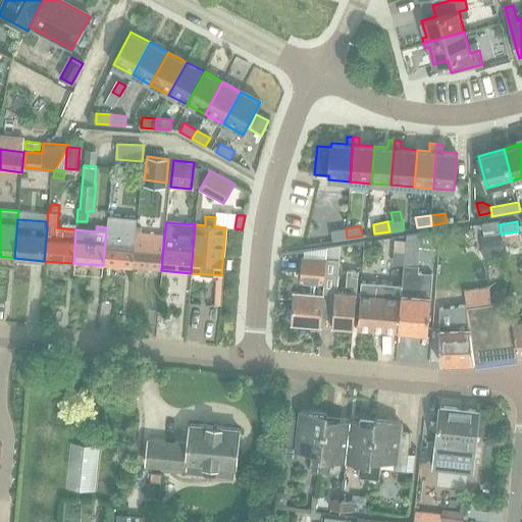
[(161,270),(164,235),(140,232),(141,227),(136,227),(135,235),(133,267),(161,270)]
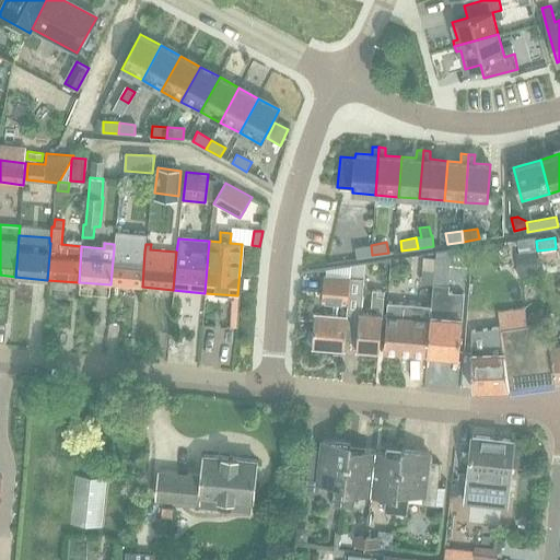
[(357,257),(372,255),(371,245),(354,247),(357,257)]
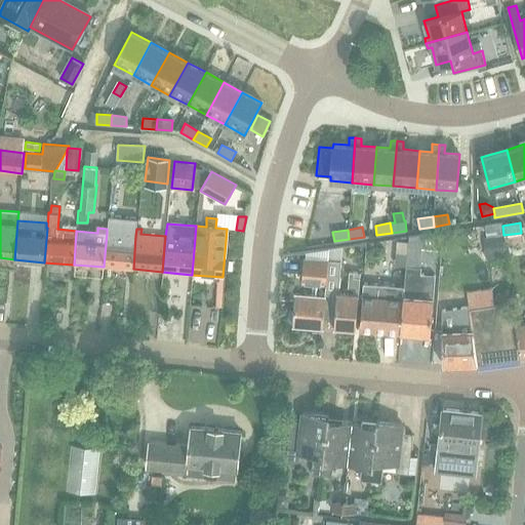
[(133,269),(135,236),(107,233),(104,267),(133,269)]
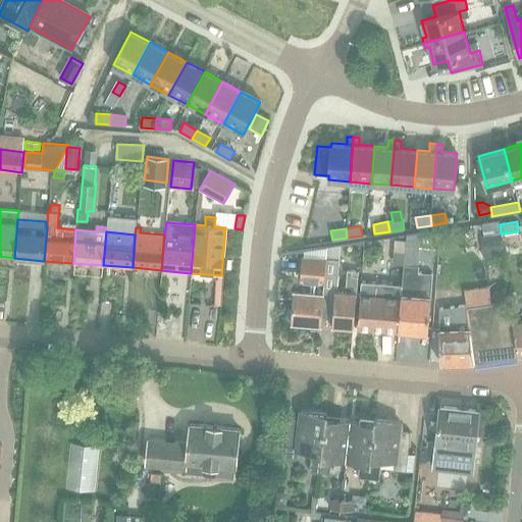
[(480,236),(483,258),(503,255),(500,232),(480,236)]
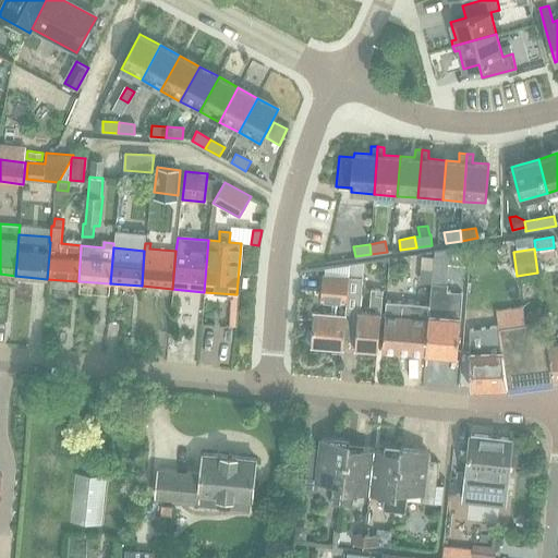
[(431,305),(426,353),(458,355),(462,292),(446,291),(448,255),(434,256),(433,270),(432,281),(431,305)]
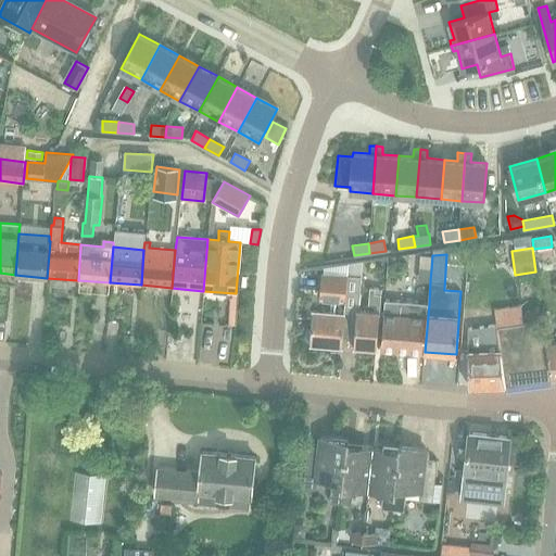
[(430,280),(431,269),(430,269),(431,255),(420,255),(419,268),(416,268),(415,279),(430,280)]
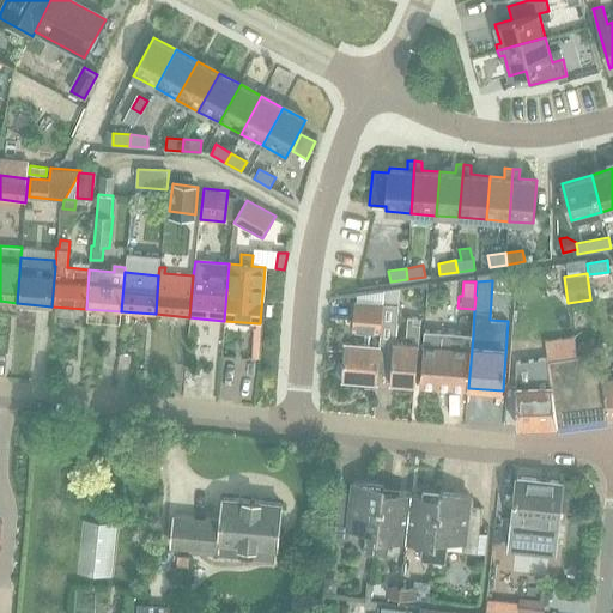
[(377,381),(378,376),(383,313),(384,303),(354,301),(352,331),(369,332),(368,344),(346,343),(343,378),(377,381)]
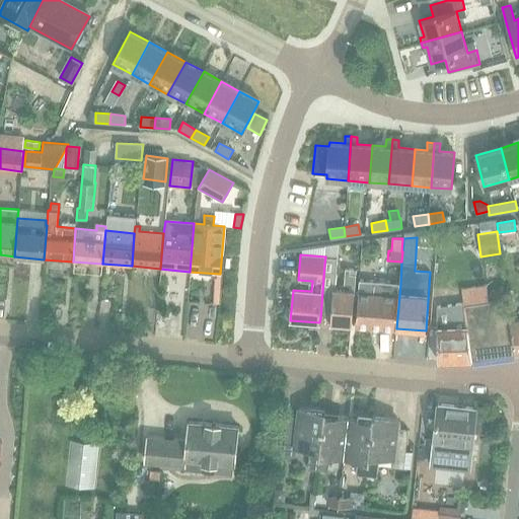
[(325,256),(324,265),(320,318),(330,319),(330,323),(353,325),(357,275),(350,274),(350,269),(346,269),(345,285),(350,286),(349,291),(336,290),(339,256),(325,256)]
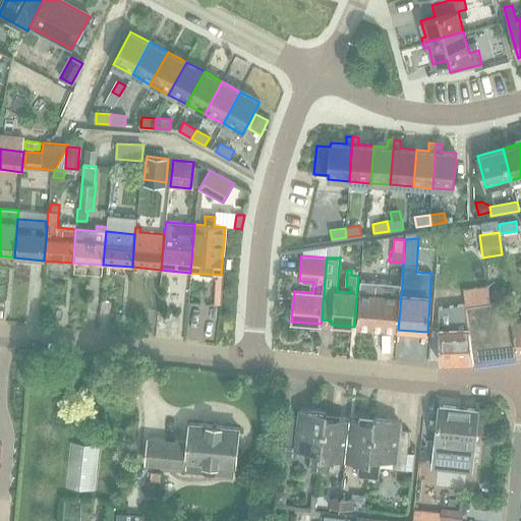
[(359,295),(357,327),(398,330),(402,285),(373,283),(372,296),(359,295)]
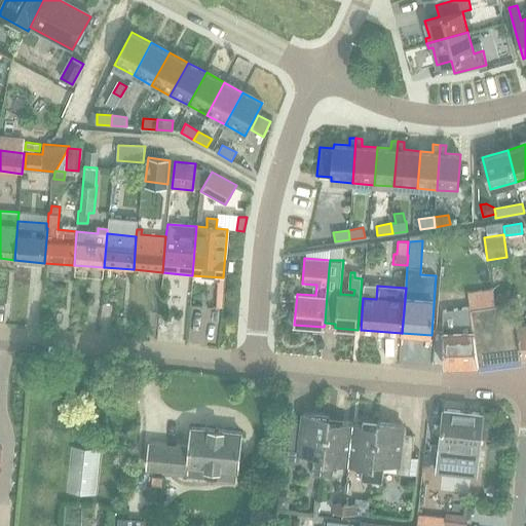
[(472,289),(474,306),(491,304),(488,286),(472,289)]
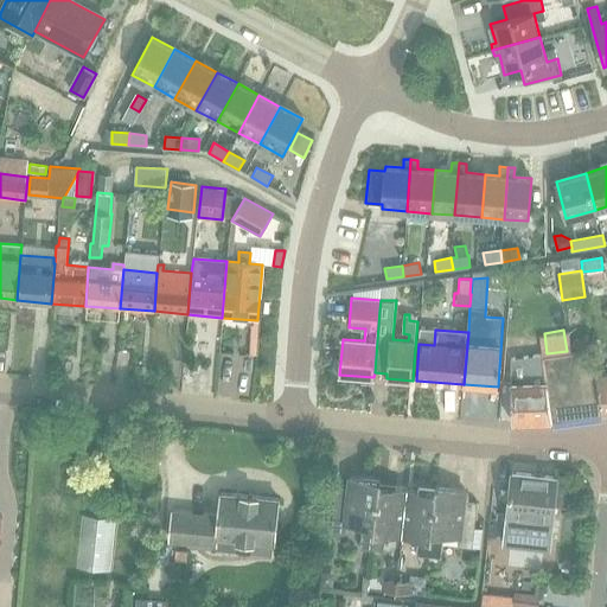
[(511,358),(512,422),(554,421),(543,359),(542,353),(511,358)]
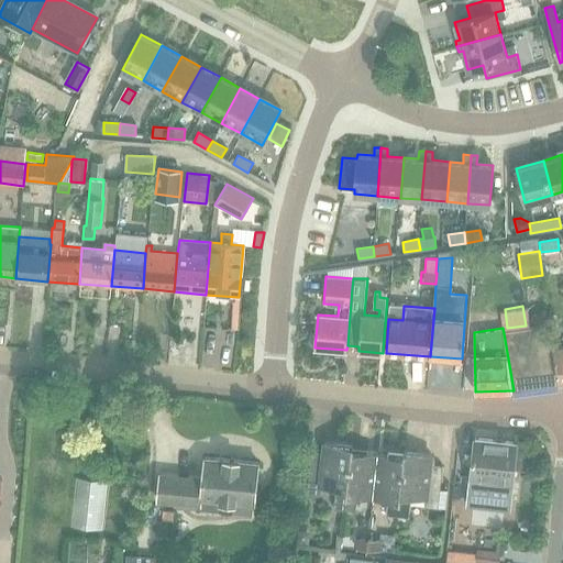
[(558,385),(553,348),(552,339),(539,341),(537,329),(504,333),(514,390),(558,385)]
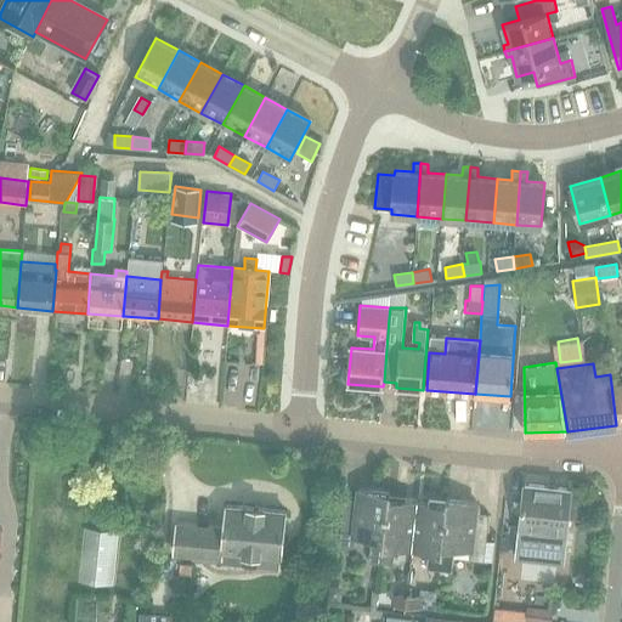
[(621,382),(611,384),(616,425),(621,424),(621,382)]
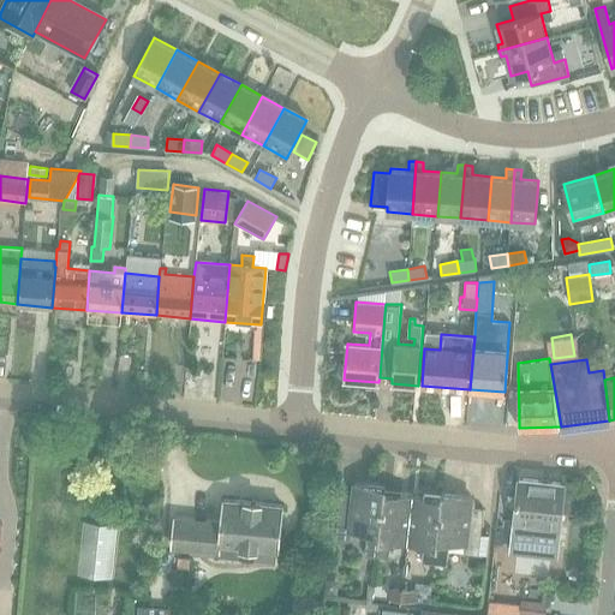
[(244,490),(264,489),(264,473),(244,473),(244,490)]
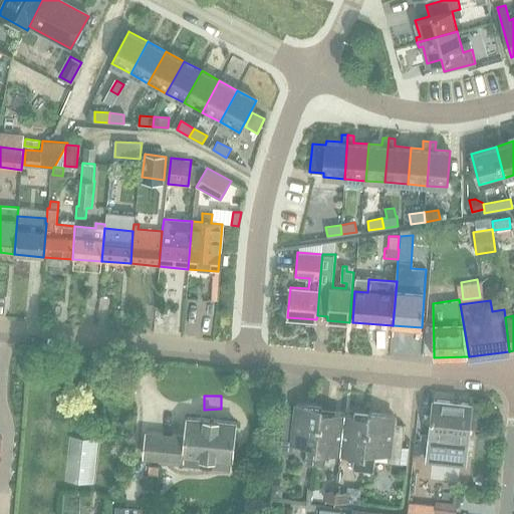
[(466,458),(472,405),(433,400),(427,454),(466,458)]
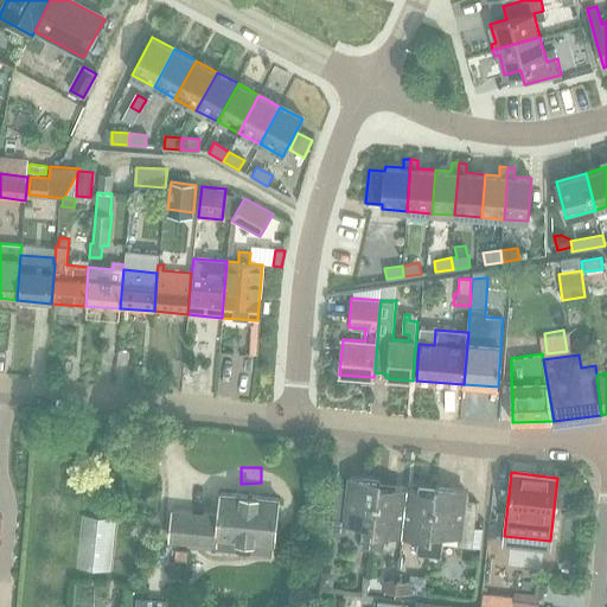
[(370,550),(379,480),(350,477),(349,487),(336,486),(331,531),(345,532),(346,522),(362,523),(358,549),(370,550)]
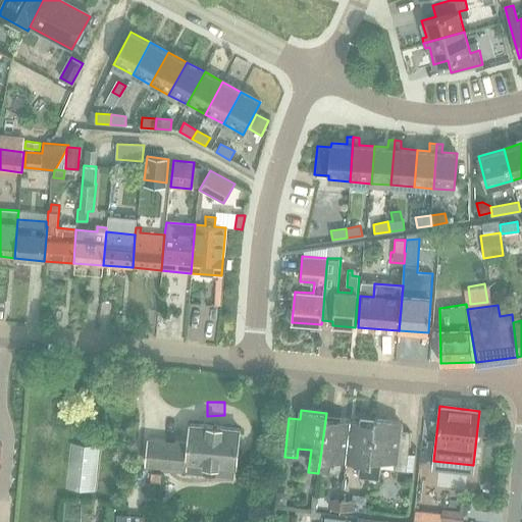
[(345,460),(350,421),(340,420),(341,415),(326,413),(318,473),(328,474),(330,458),(345,460)]
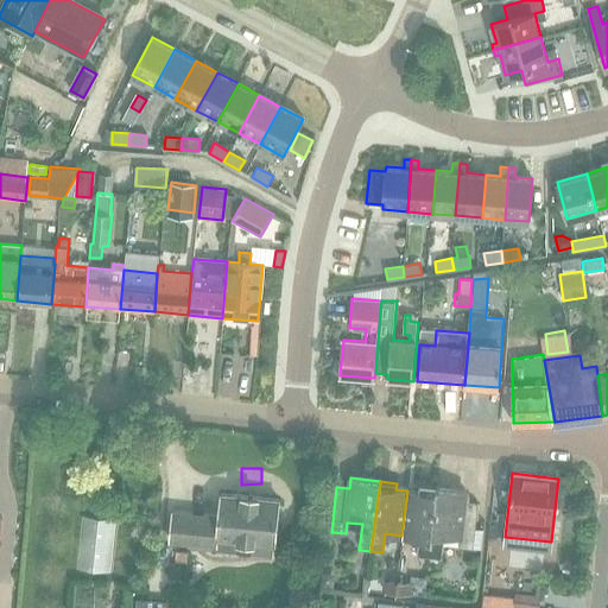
[(428,557),(436,488),(419,486),(419,492),(407,491),(401,536),(418,538),(416,556),(428,557)]
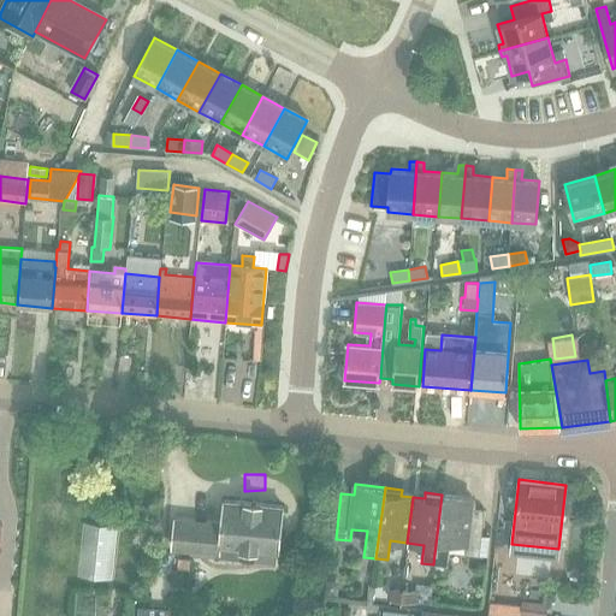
[(489,537),(481,537),(484,510),(471,508),(472,498),(442,495),(433,564),(446,567),(449,542),(466,543),(463,555),(479,556),(487,556),(489,537)]
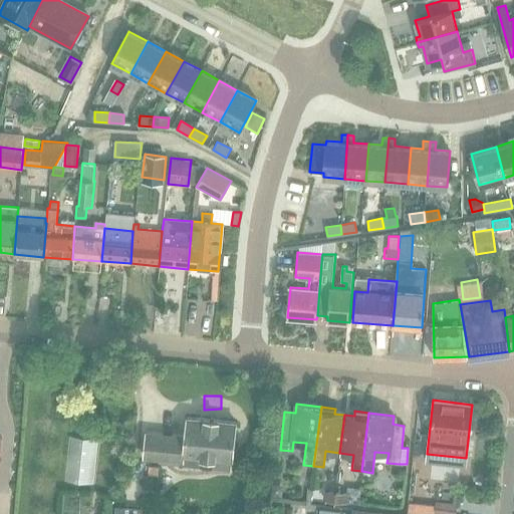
[(183,461),(184,461),(184,455),(231,460),(235,422),(187,417),(185,436),(147,432),(144,457),(179,461),(178,466),(183,467),(183,461)]
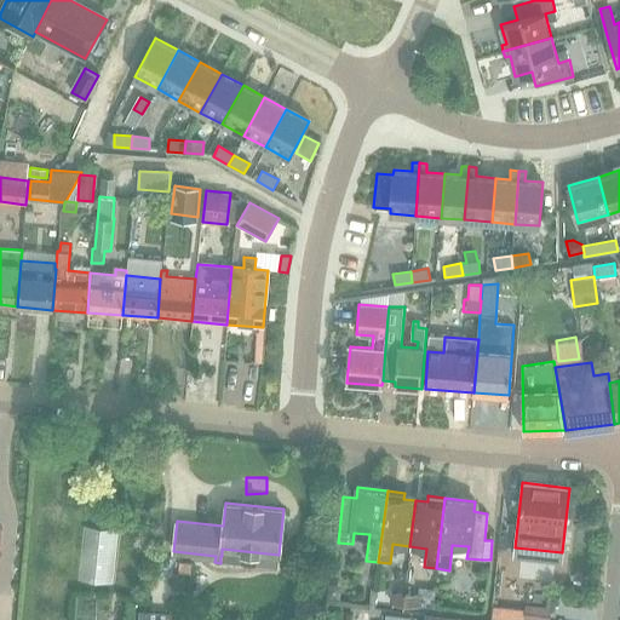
[(178,561),(177,574),(191,575),(193,562),(178,561)]
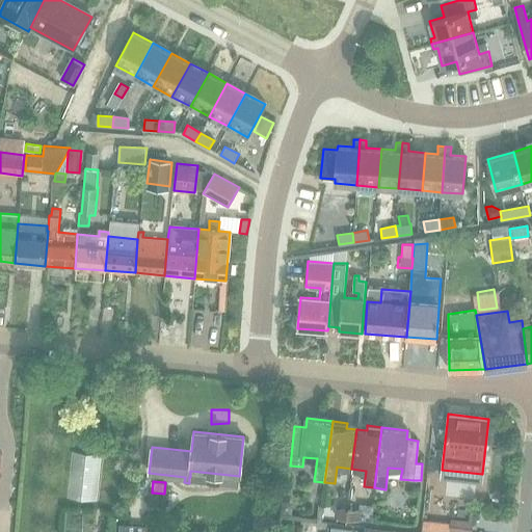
[(349,489),(349,500),(369,501),(369,490),(349,489)]
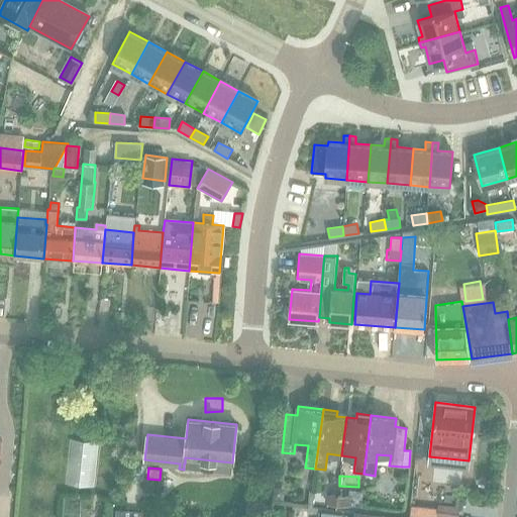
[(337,494),(325,493),(324,503),(336,504),(337,494)]
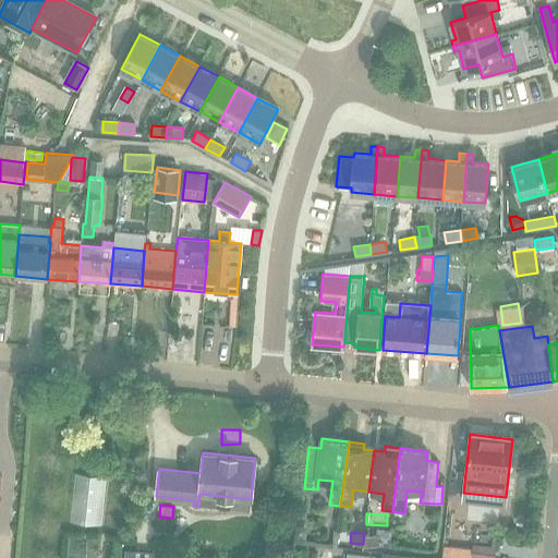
[(377,535),(364,533),(363,544),(376,546),(377,535)]
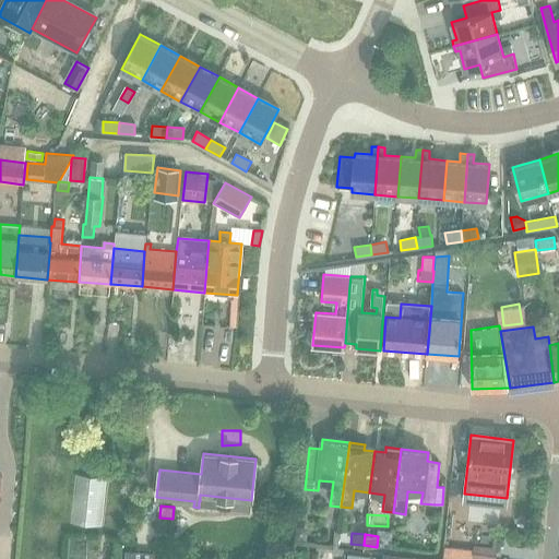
[(134,545),(132,558),(151,558),(152,547),(134,545)]
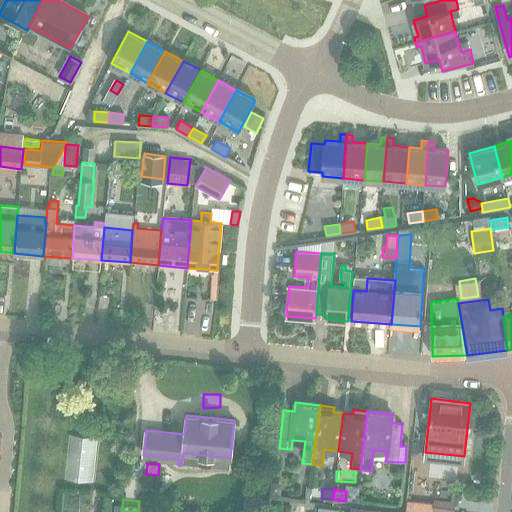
[(429,511),(453,511),(454,502),(430,499),(429,511)]
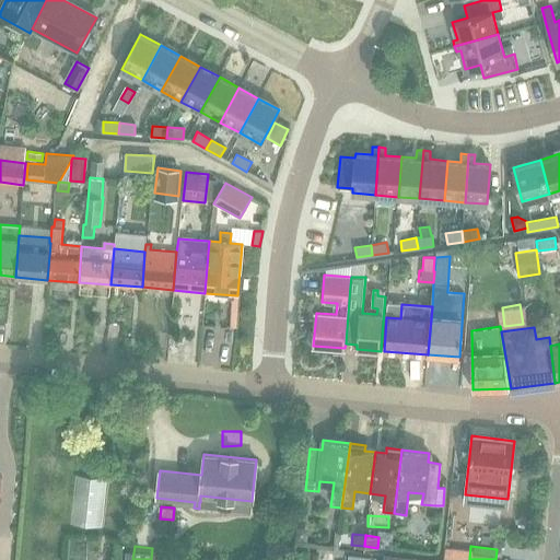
[(296,549),(294,559),(307,559),(308,550),(296,549)]
